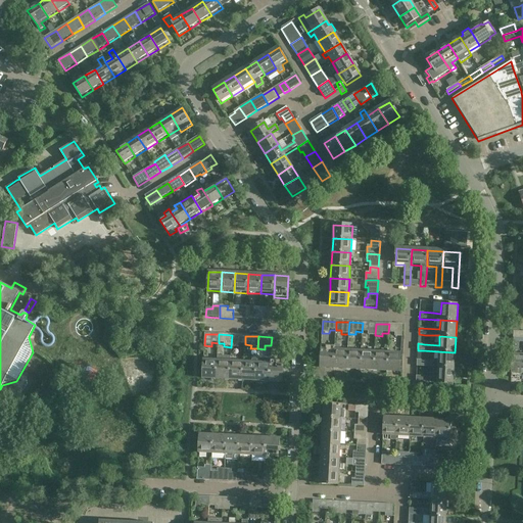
[(272,337),(271,345),(277,346),(277,349),(284,350),(285,345),(285,338),(272,337)]
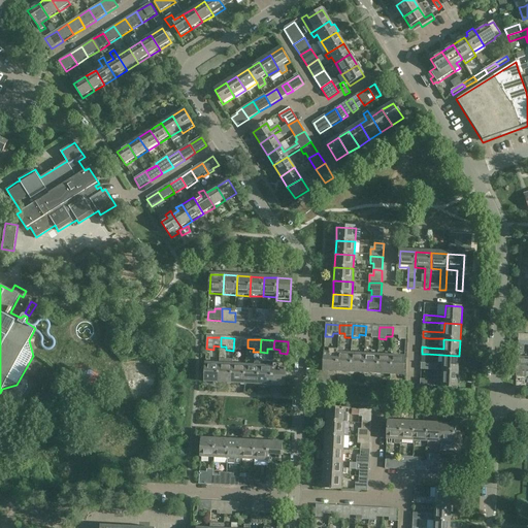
[(337,362),(337,371),(350,372),(351,362),(351,353),(343,353),(343,348),(338,348),(338,349),(338,352),(337,354),(337,362)]
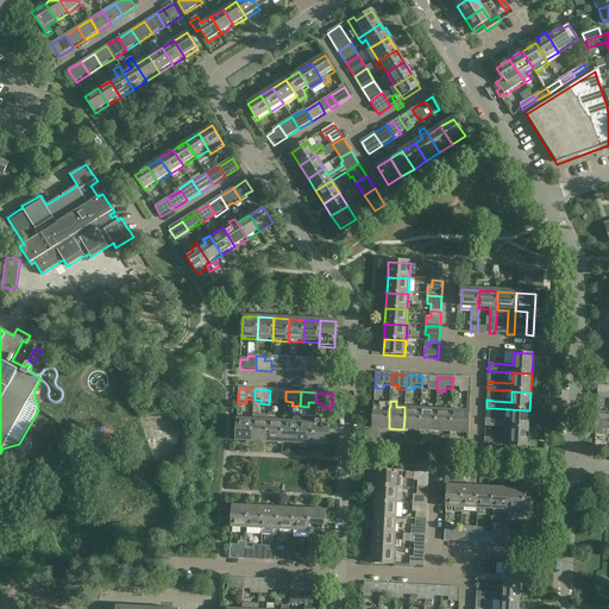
[(374,425),(374,428),(389,428),(389,418),(389,408),(390,406),(390,402),(375,402),(375,407),(374,416),(374,418),(374,424),(374,425)]
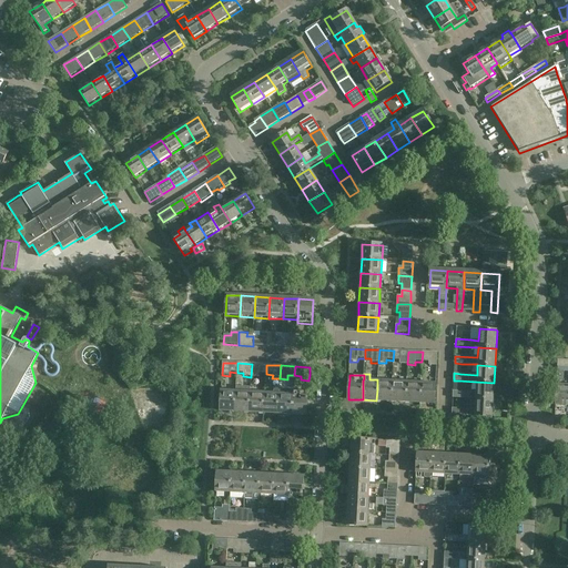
[(377,389),(376,401),(391,402),(392,389),(392,381),(377,379),(377,389)]
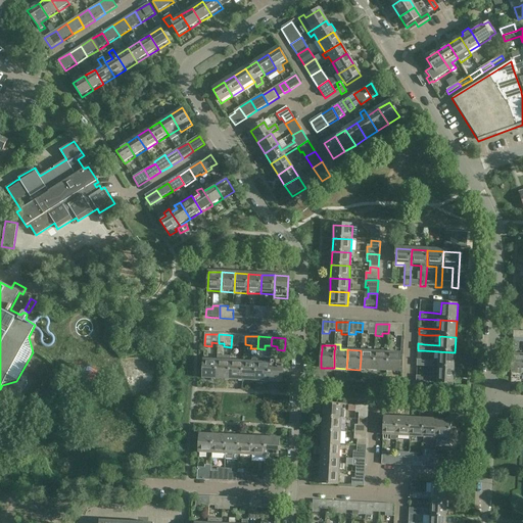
[(361,359),(360,370),(373,370),(374,359),(374,351),(361,350),(361,359)]
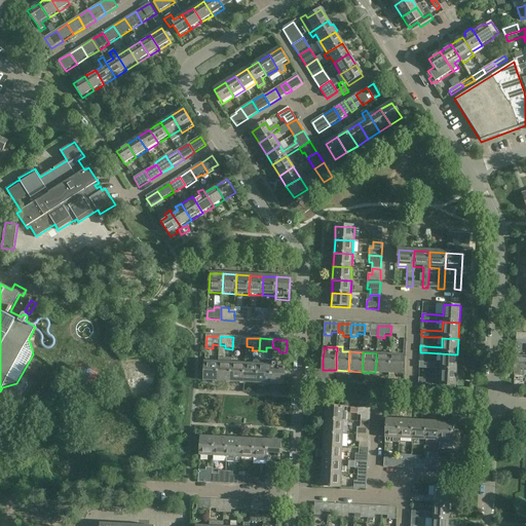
[(376,361),(375,372),(388,373),(389,361),(389,354),(376,353),(376,361)]
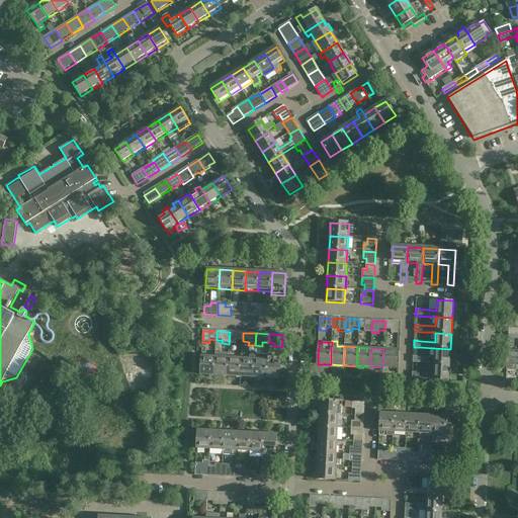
[(413,356),(413,362),(434,363),(433,364),(449,365),(450,357),(450,356),(450,349),(434,348),(434,356),(434,357),(418,356),(413,356)]
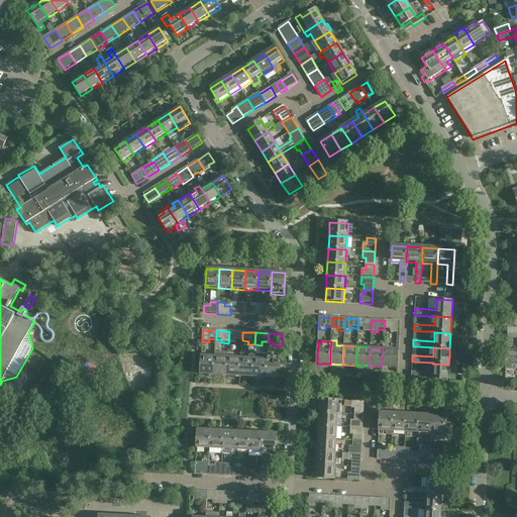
[(383,354),(382,367),(395,368),(396,355),(396,354),(396,348),(383,348),(383,354)]
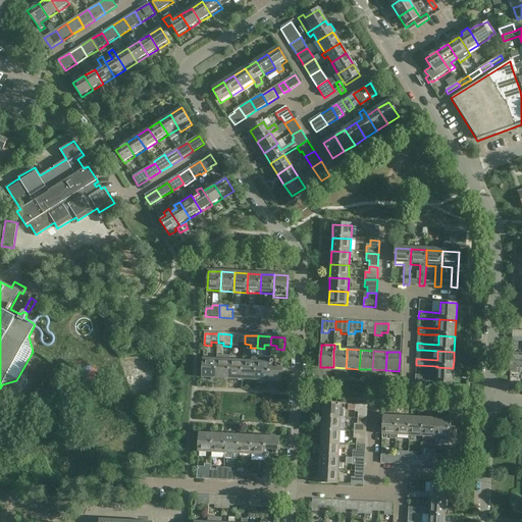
[(521,373),(521,354),(512,354),(511,373),(521,373)]
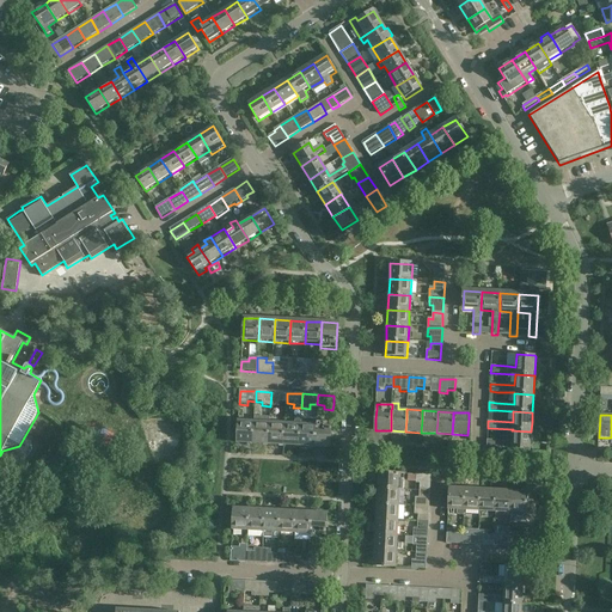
[(317,416),(317,422),(314,448),(331,450),(332,417),(317,416)]
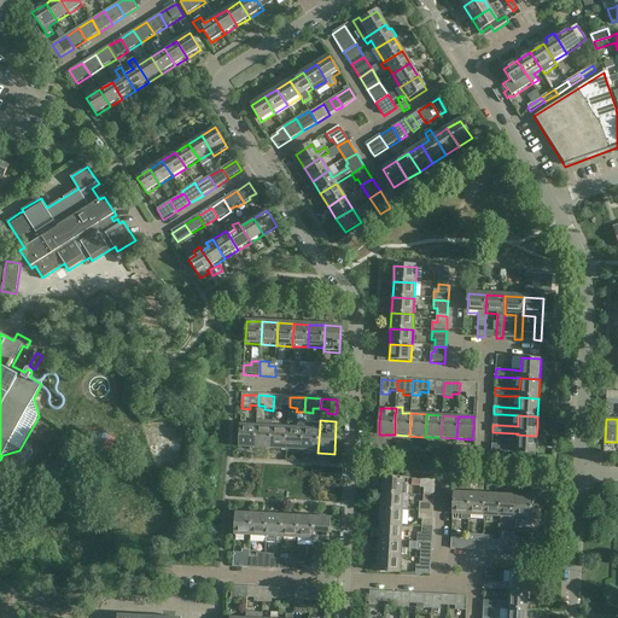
[(256,449),(257,423),(242,423),(239,448),(256,449)]
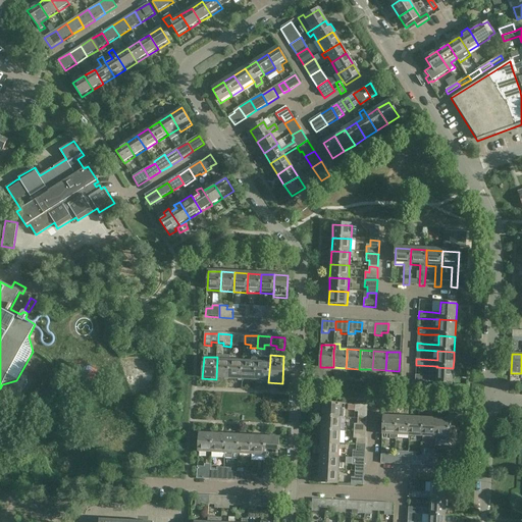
[(230,358),(217,357),(216,379),(229,380),(230,358)]
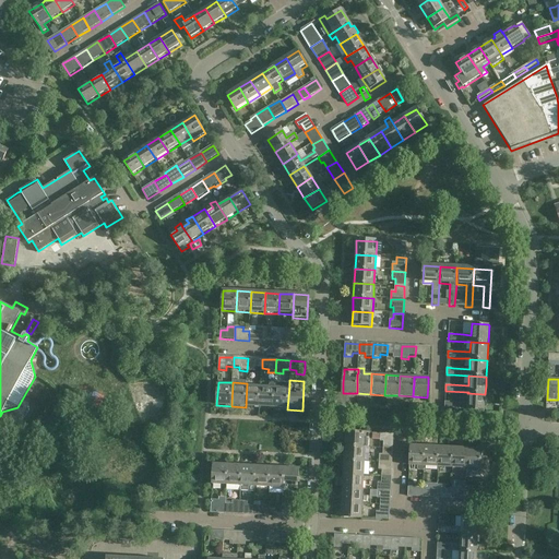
[(247,383),(246,407),(259,408),(261,384),(247,383)]
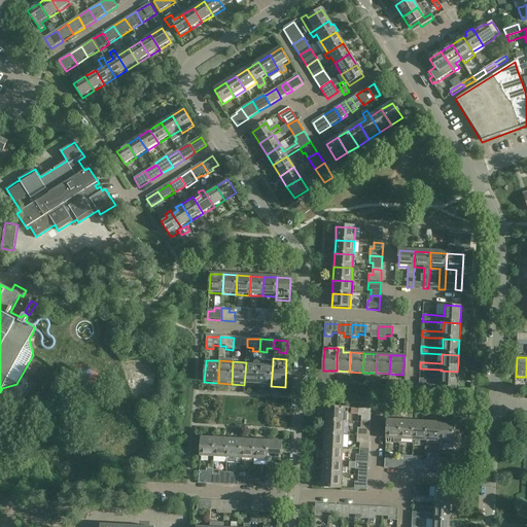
[(259,362),(246,362),(244,385),(257,385),(259,362)]
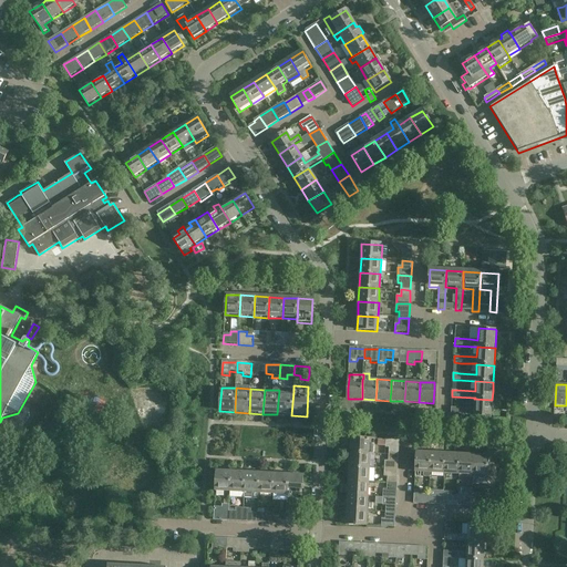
[(294,391),(279,390),(277,414),(291,415),(294,391)]
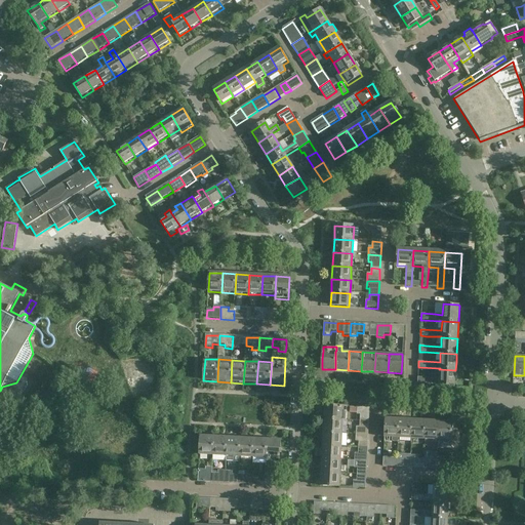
[(417,377),(417,384),(439,385),(439,386),(451,386),(454,386),(455,370),(439,369),(439,378),(418,377),(417,377)]
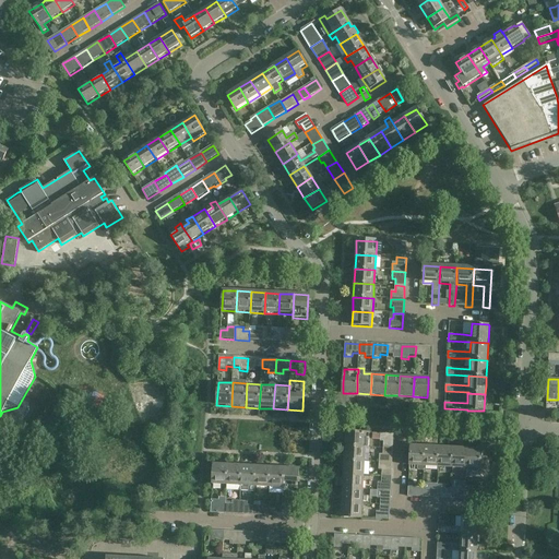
[(345,447),(366,448),(369,449),(370,433),(346,432),(345,447)]
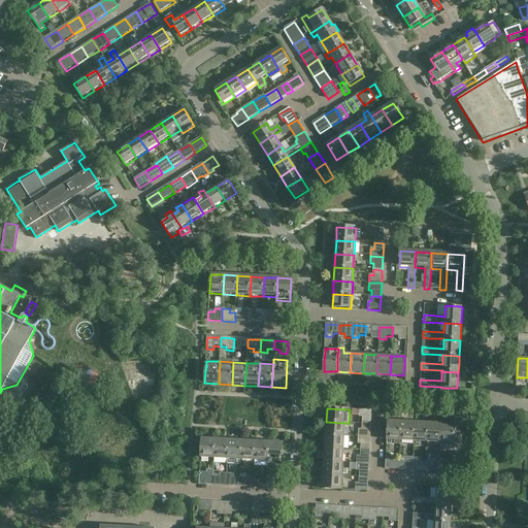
[(362,424),(371,425),(372,410),(360,410),(359,421),(362,421),(362,424)]
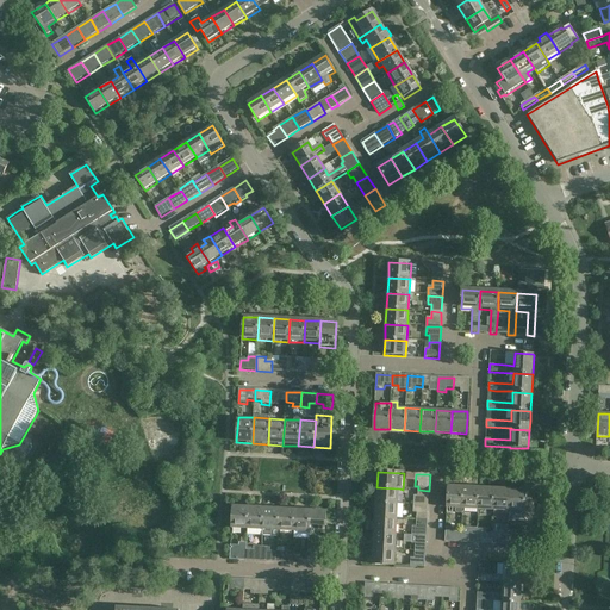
[(377,487),(377,503),(398,504),(399,489),(377,487)]
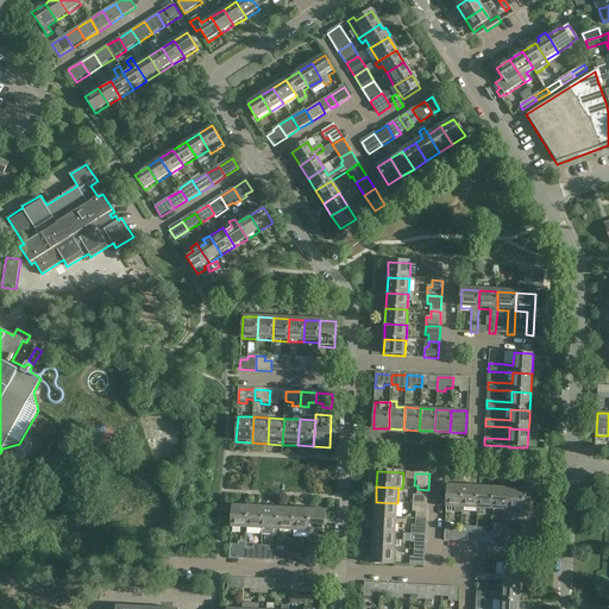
[(462,509),(463,488),(447,487),(446,508),(454,509),(454,510),(457,513),(462,513),(462,509)]
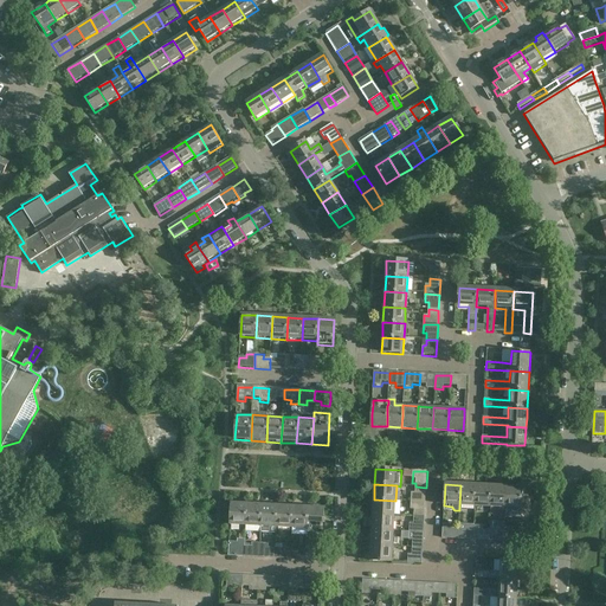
[(476,485),(461,485),(459,507),(475,508),(476,485)]
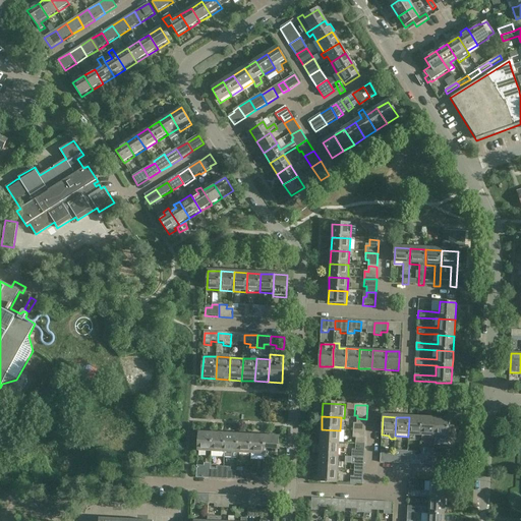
[(409,417),(408,437),(421,437),(422,418),(409,417)]
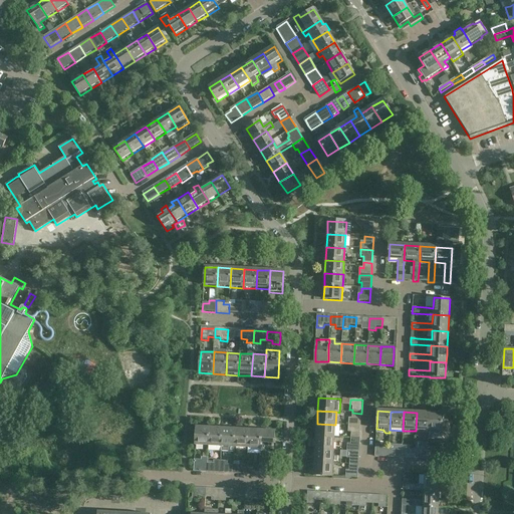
[(348,418),(348,426),(360,427),(361,414),(352,413),(352,418),(348,418)]
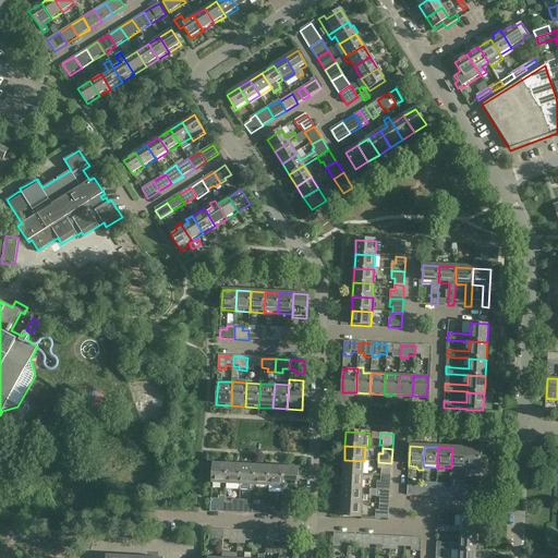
[(452,448),(451,468),(465,469),(466,449),(452,448)]
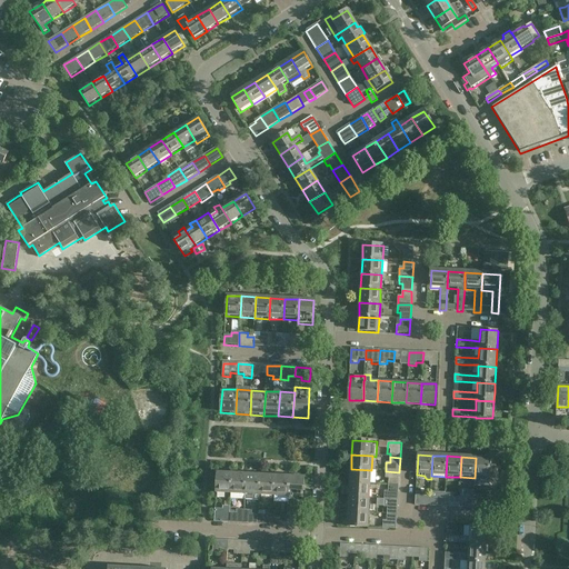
[(491,458),(476,458),(475,478),(490,479),(491,458)]
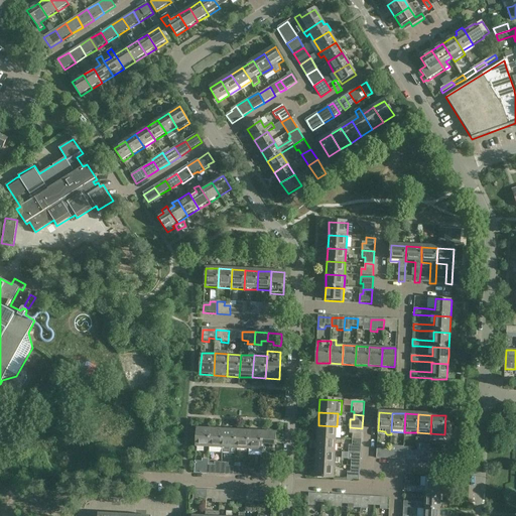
[(337,426),(318,425),(317,438),(337,439),(337,426)]
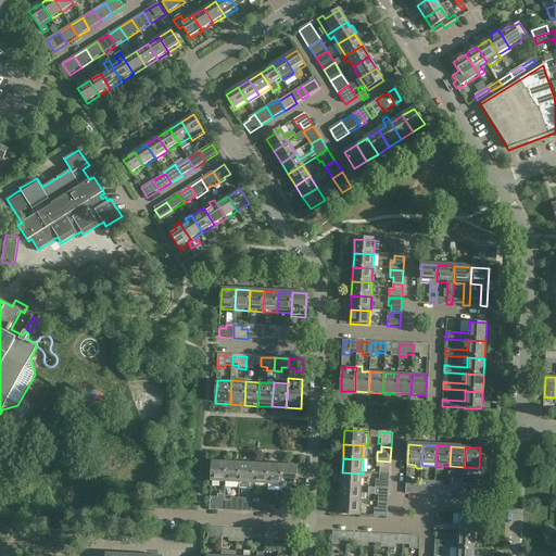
[(390,462),(377,460),(377,468),(380,468),(379,475),(389,476),(390,462)]
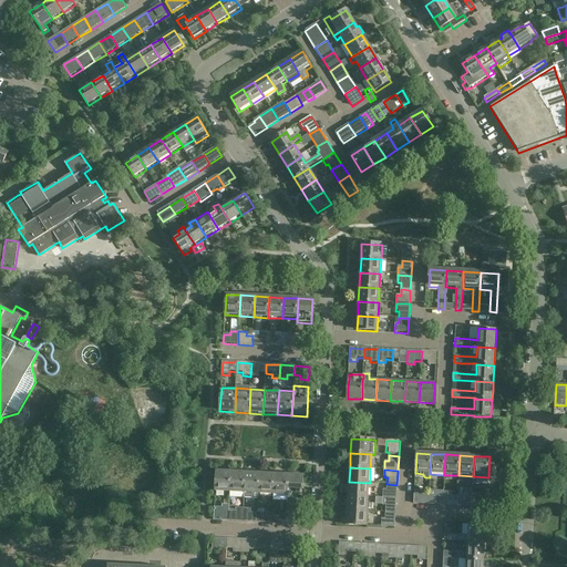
[(230,493),(232,472),(217,471),(216,492),(230,493)]
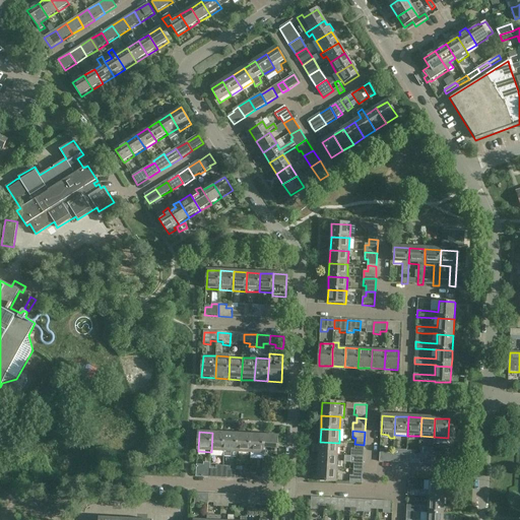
[(225,434),(212,433),(211,452),(224,453),(225,434)]
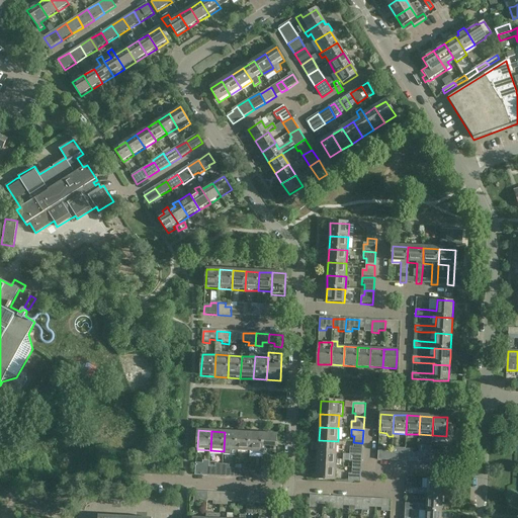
[(225,432),(224,451),(224,454),(237,455),(237,451),(238,433),(225,432)]
